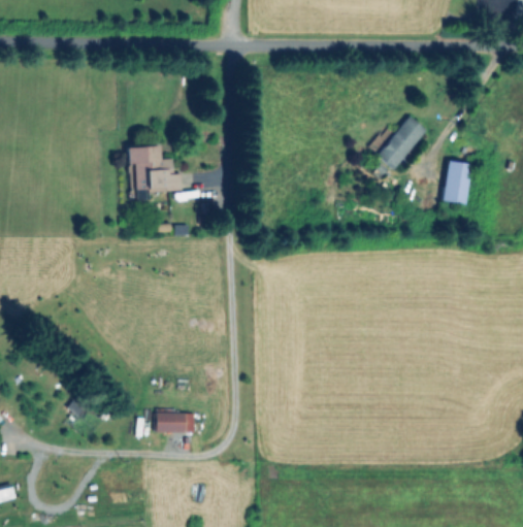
[(393,169),(427,131),(411,117),(377,155),(393,169)]
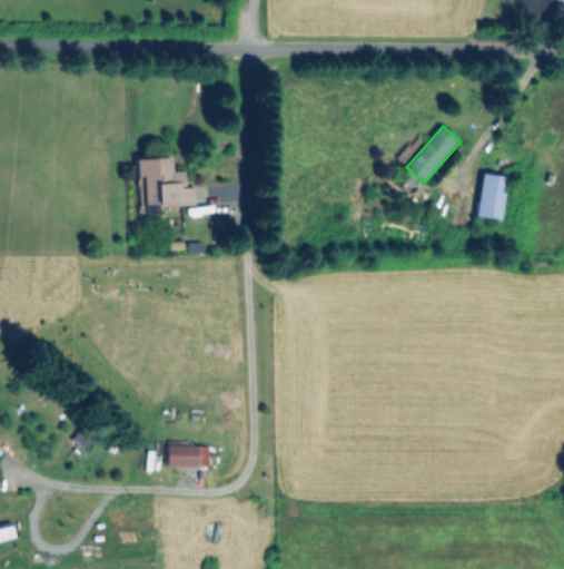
[(197,205),(197,187),(188,187),(187,170),(175,172),(174,157),(139,159),(141,205),(147,205),(148,216),(161,215),(160,207),(197,205)]
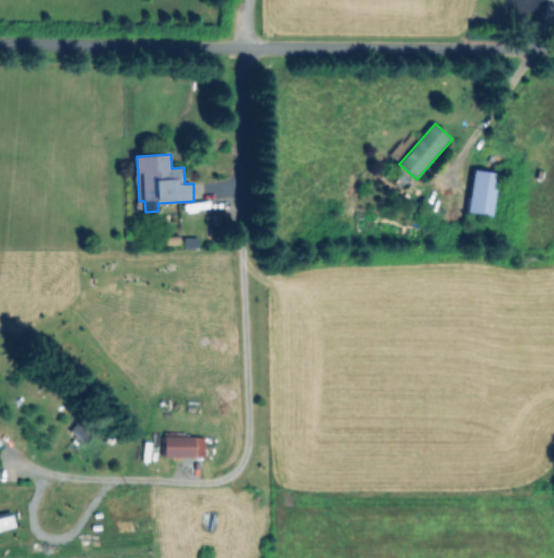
[(469,213),(494,215),(498,173),(474,170),(469,213)]
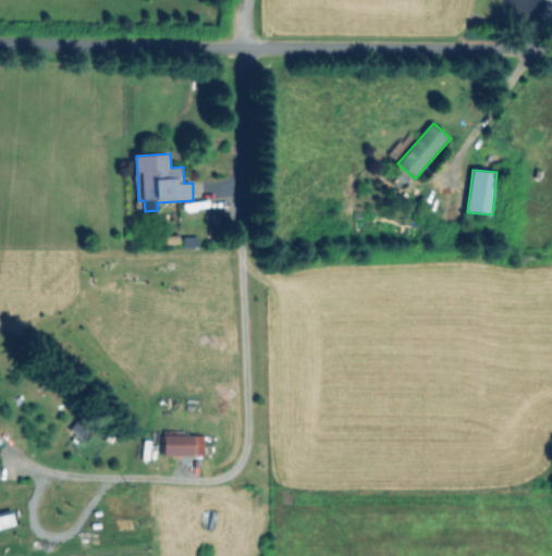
[(164,455),(206,456),(206,435),(164,435),(164,455)]
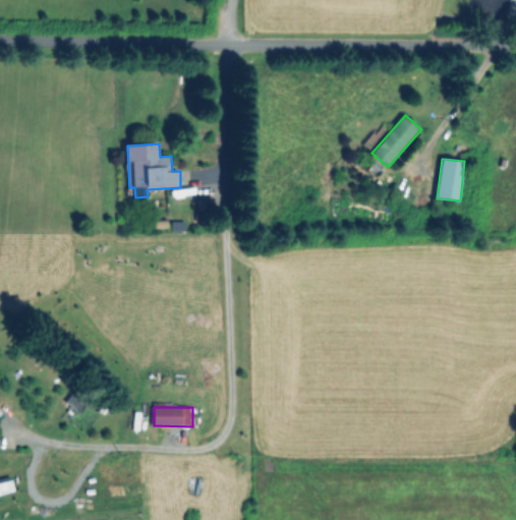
[(0,495),(16,493),(13,477),(0,479),(0,495)]
